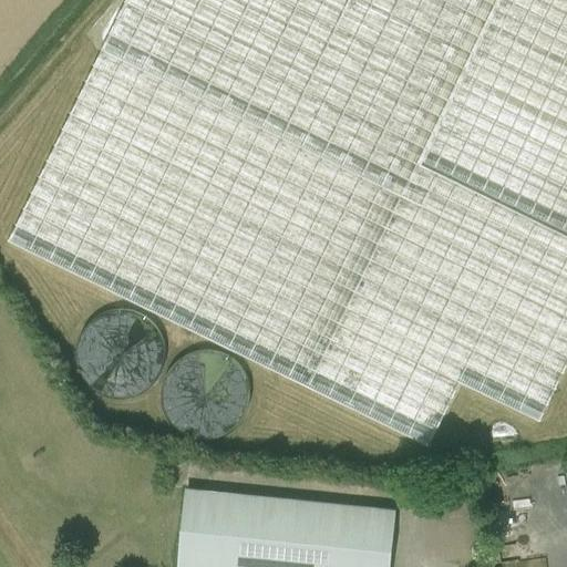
[(566,0),(126,0),(9,240),(429,445),(460,381),(539,421),(566,363),(566,0)]
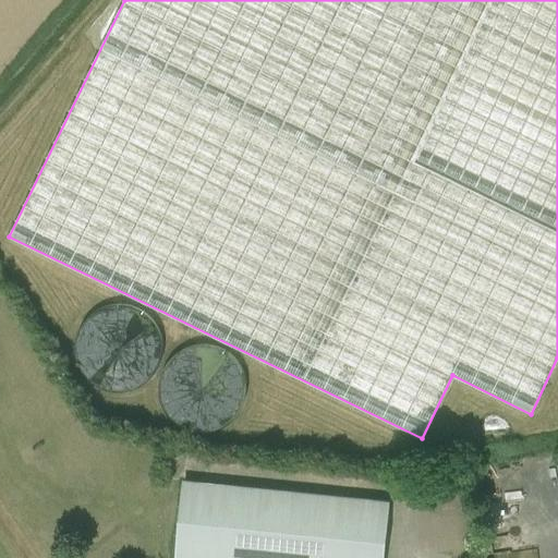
[(80,386),(153,385),(152,308),(79,310),(80,386)]
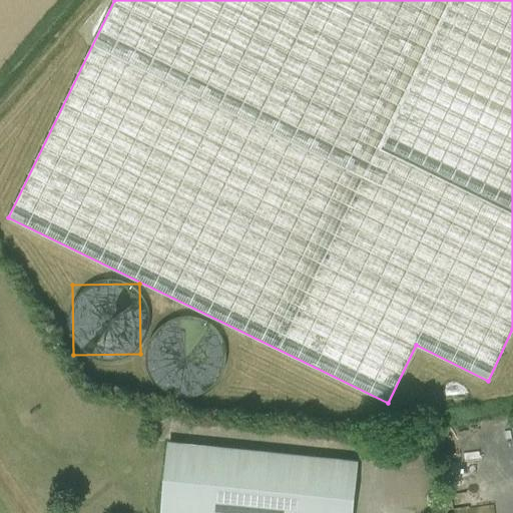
[(203,315),(143,337),(167,399),(226,377),(203,315)]
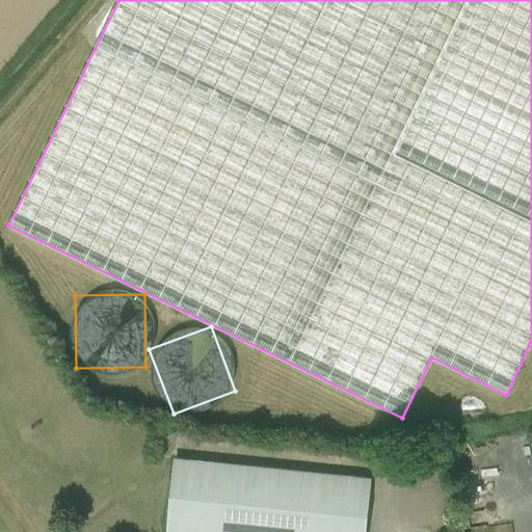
[(167,531),(365,531),(370,478),(175,458),(167,531)]
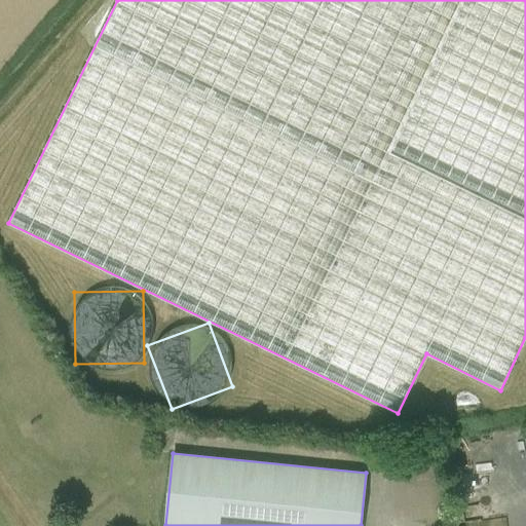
[(525,525),(525,513),(503,519),(505,525),(525,525)]
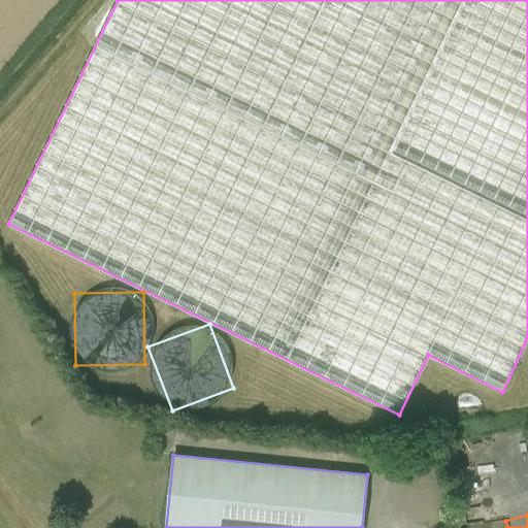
All buildings are outlined.
